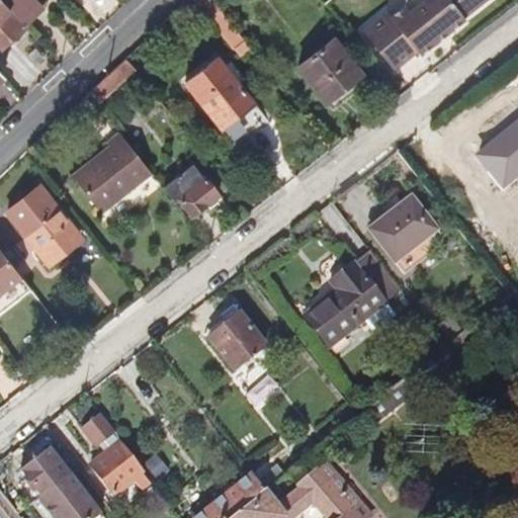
[(0,0),(0,51),(23,28),(9,14),(12,12),(0,0)]
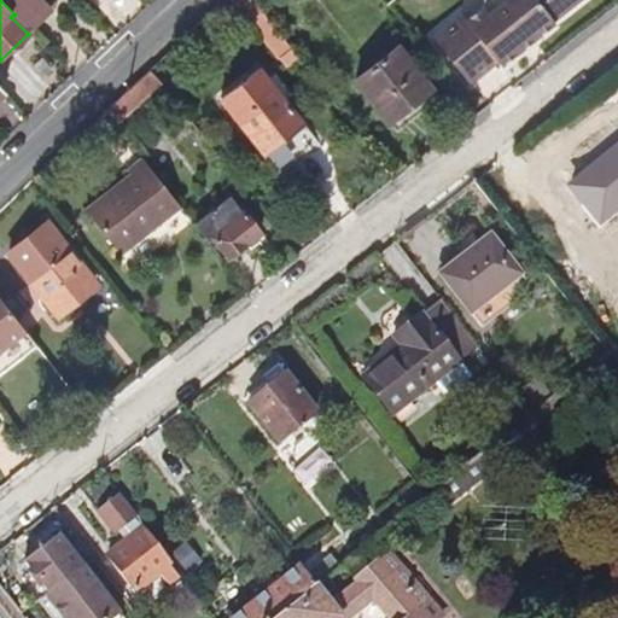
[(38,0),(0,0),(31,30),(50,12),(38,0)]
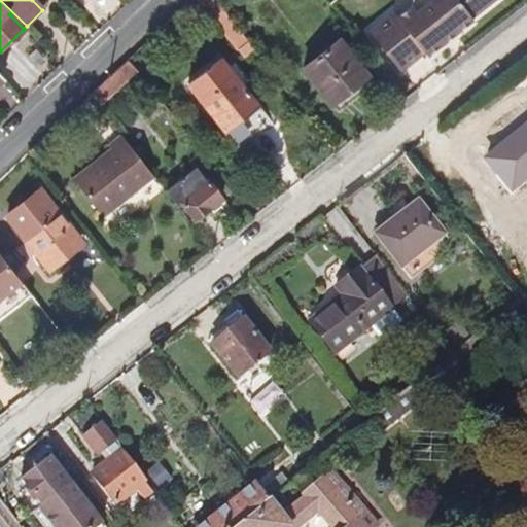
[(369,31),(400,71),(424,53),(428,57),(475,20),(472,19),(495,0),(412,0),(412,6),(398,16),(394,11),(369,31)]
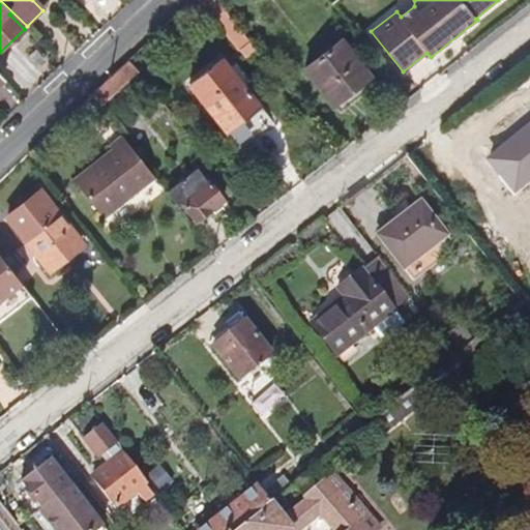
[(303,70),(334,106),(370,76),(339,39),(303,70)]
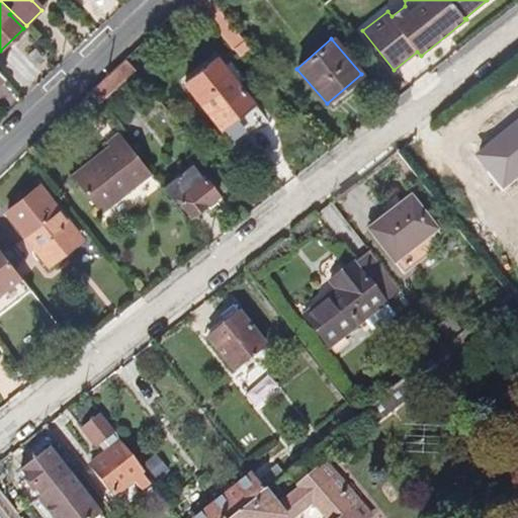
[(219,55),(185,80),(235,144),(261,123),(251,110),(258,104),(238,79),(227,65),(219,55)]
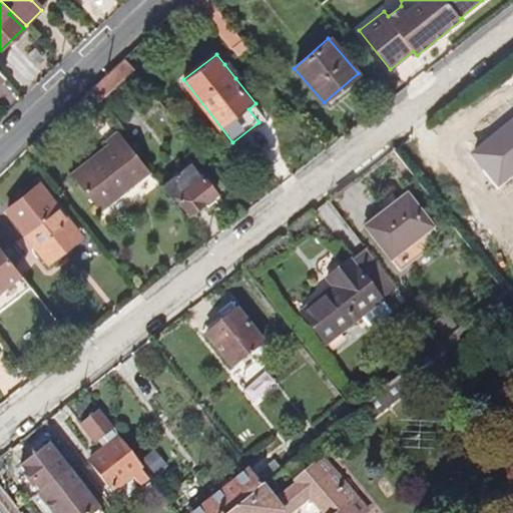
[(125,57),(88,91),(96,101),(133,67),(125,57)]
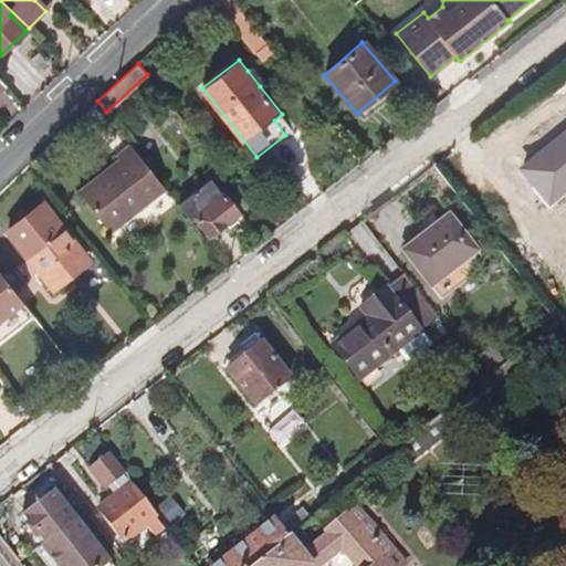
[(255,64),(248,71),(260,86),(268,81),(255,64)]
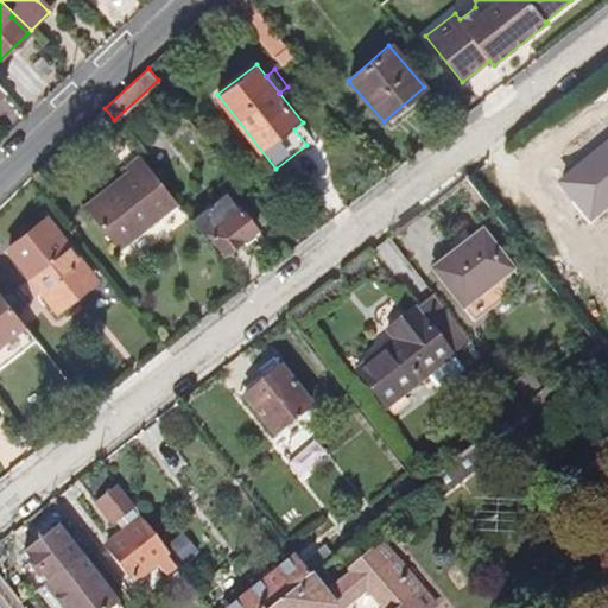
[(607,143),(561,182),(590,217),(607,202),(607,143)]
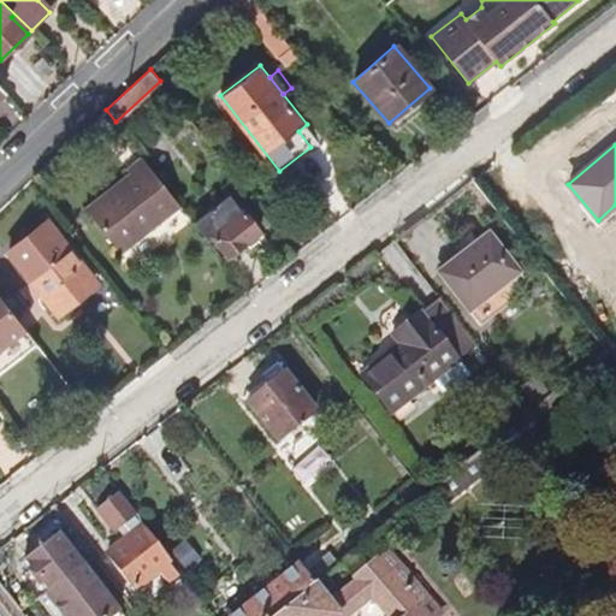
[(181,206),(143,158),(128,170),(131,175),(84,209),(119,254),(181,206)]
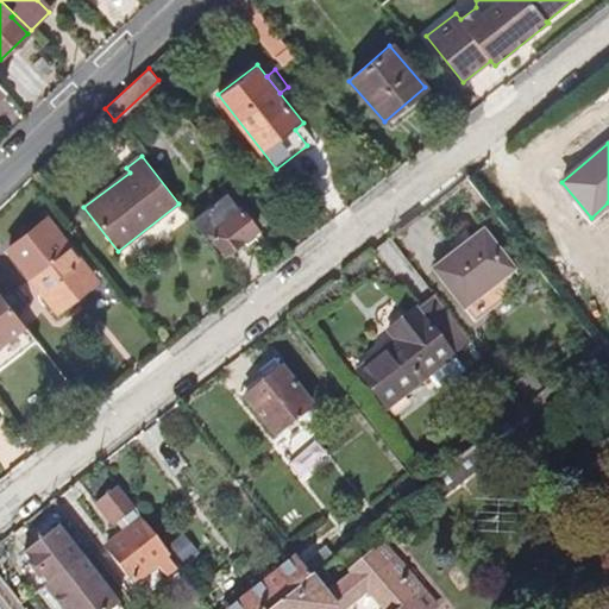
[(227,194),(193,221),(206,239),(209,236),(226,255),(230,251),(231,253),(242,244),(240,243),(243,240),(248,246),(257,239),(253,234),(257,231),(242,208),(240,209),(227,194)]
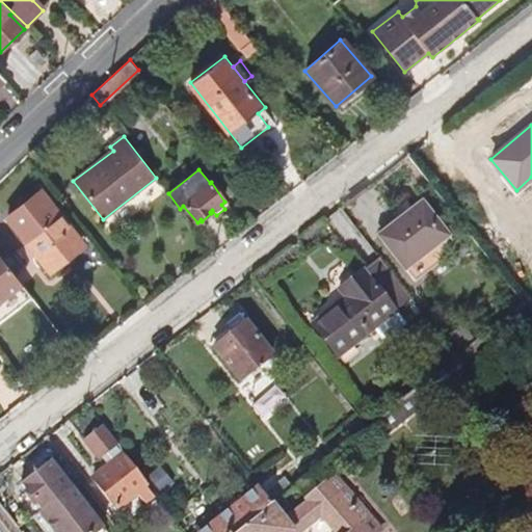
[(80,242),(41,192),(7,218),(50,273),(65,261),(62,257),(80,242)]
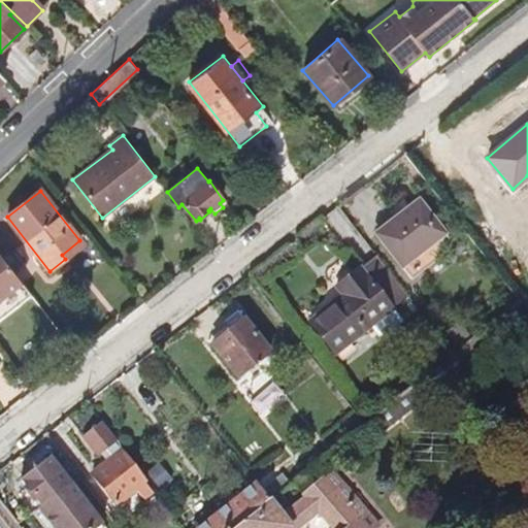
[(420,202),(380,235),(405,268),(447,235),(420,202)]
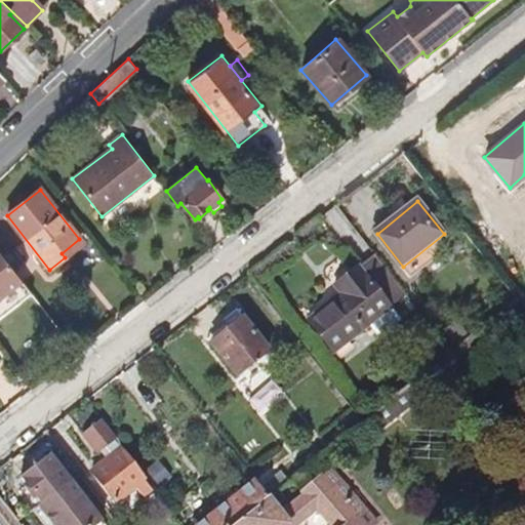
[(0,298),(23,282),(0,252),(0,298)]
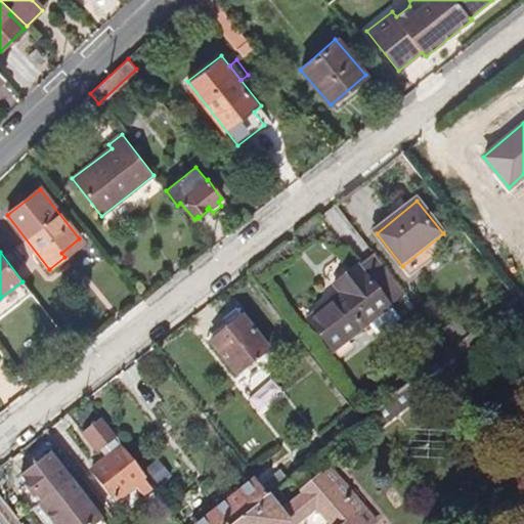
[(404,294),(381,263),(364,275),(357,266),(333,286),(339,293),(305,320),(331,353),(404,294)]
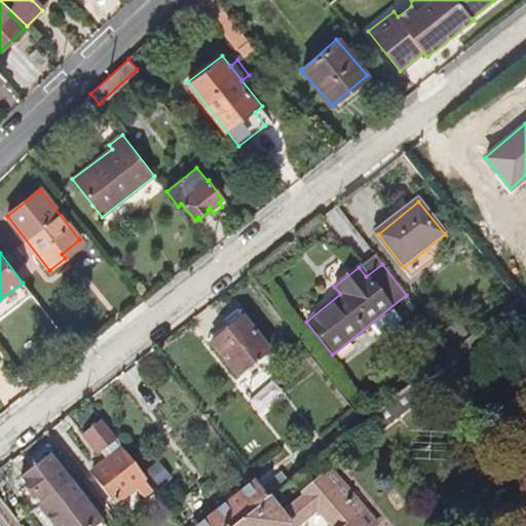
[(243,318),(212,343),(236,376),(269,351),(243,318)]
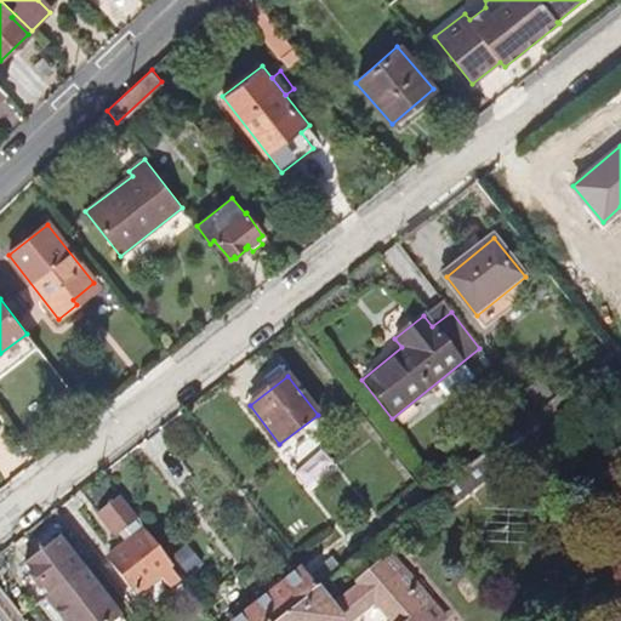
[(84,410),(74,417),(80,426),(89,419),(84,410)]
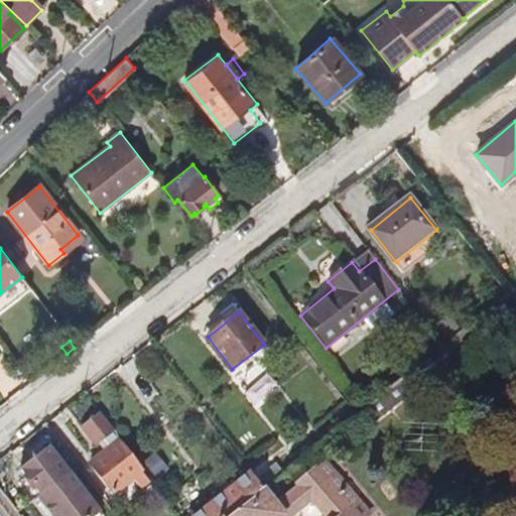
[(433,354),(365,408),(375,421),(443,367),(433,354)]
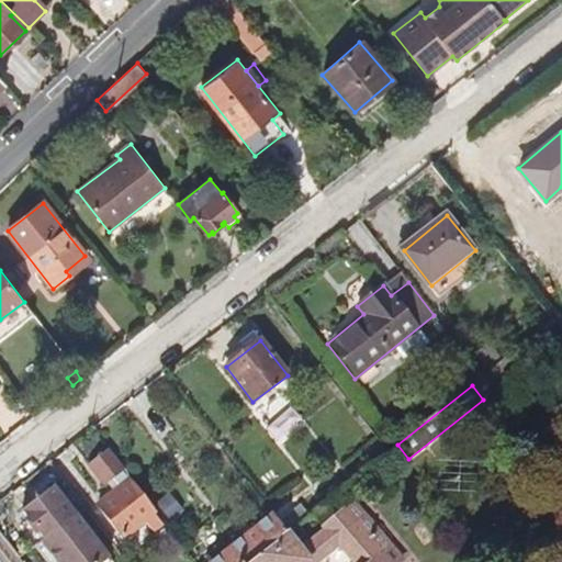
[(125,471),(109,449),(89,464),(104,486),(108,484),(114,493),(98,506),(124,538),(145,521),(154,532),(164,525),(155,513),(156,513),(124,471),(125,471)]
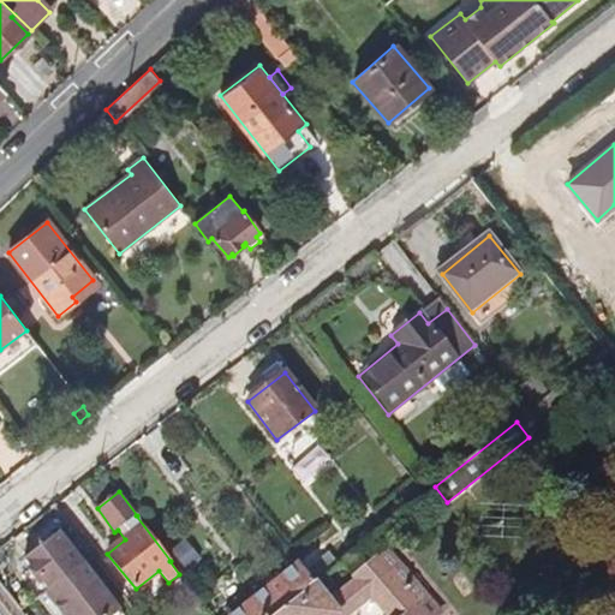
[(58,532),(23,560),(47,591),(45,593),(61,614),(115,614),(120,611),(58,532)]
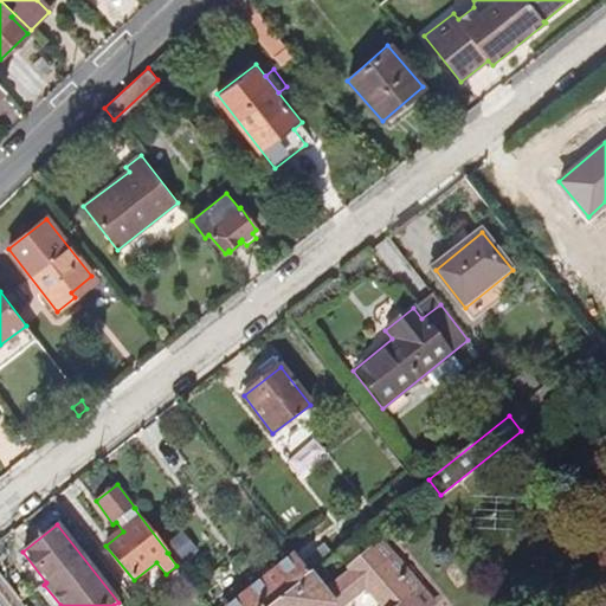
[(268,605),(331,605),(333,605),(340,605),(362,587),(379,605),(430,605),(434,603),(381,541),(348,568),(352,572),(324,594),(309,573),(268,605)]
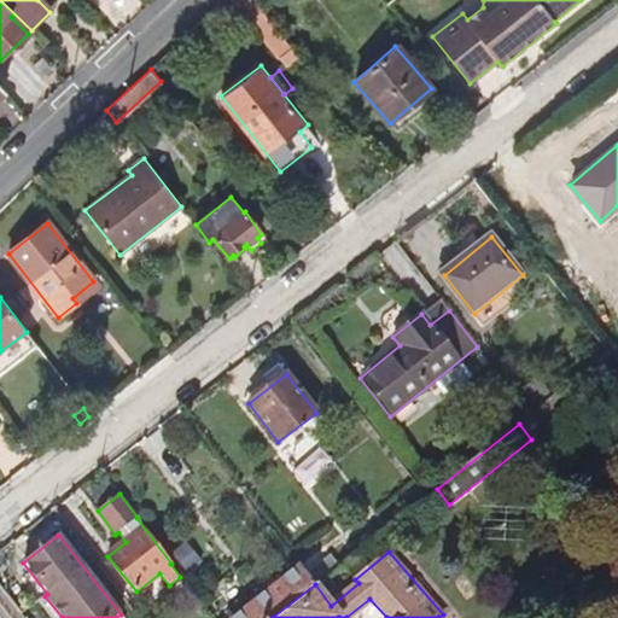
[(308,575),(315,584),(339,566),(331,557),(308,575)]
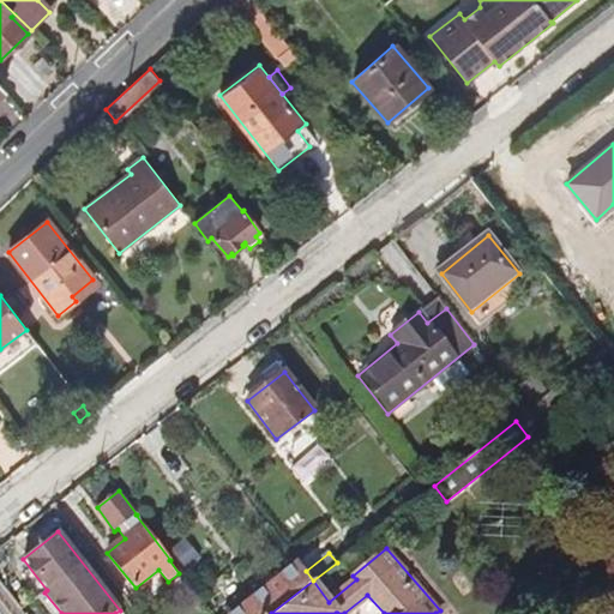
[(101,558),(97,560),(119,589),(122,585),(101,558)]
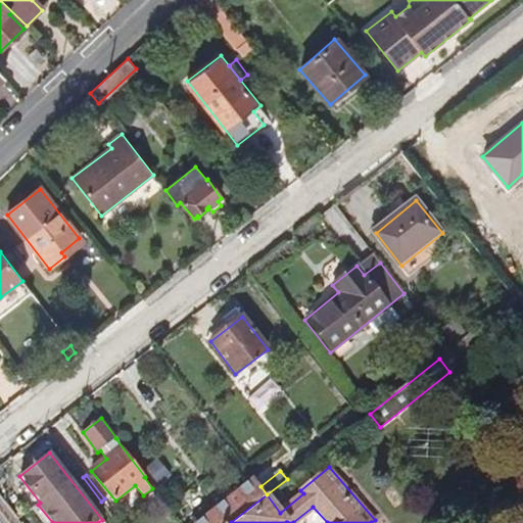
[(254,479),(198,522),(231,522),(267,494),(260,486),(254,479)]
